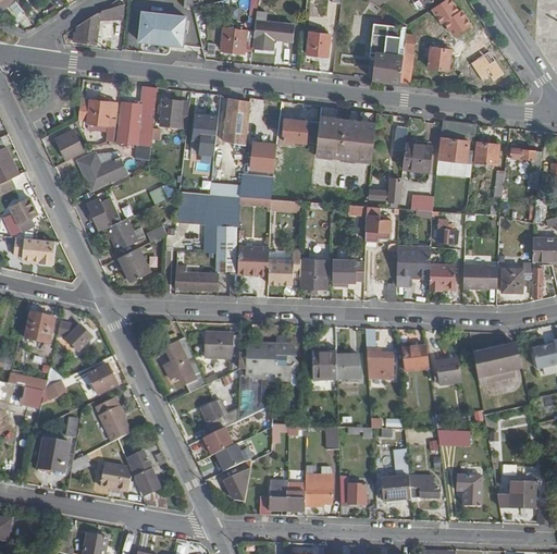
[(462,27),(480,15),(469,0),(453,0),(462,13),(456,17),(462,27)]
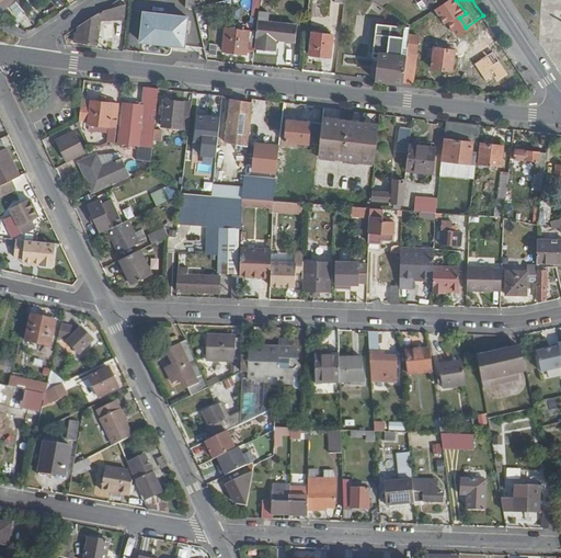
[(95,43),(96,18),(125,21),(126,8),(99,11),(75,27),(73,41),(95,43)]
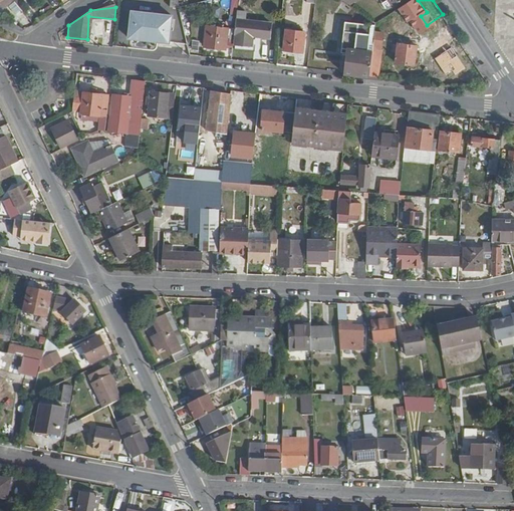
[(170,43),(173,16),(163,15),(163,16),(131,12),(129,38),(131,38),(131,35),(162,39),(162,42),(170,43)]
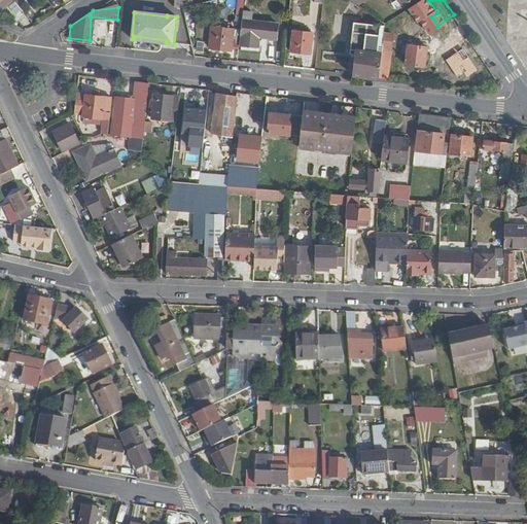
[(237,43),(238,26),(229,25),(230,22),(211,20),(208,44),(229,47),(230,42),(237,43)]
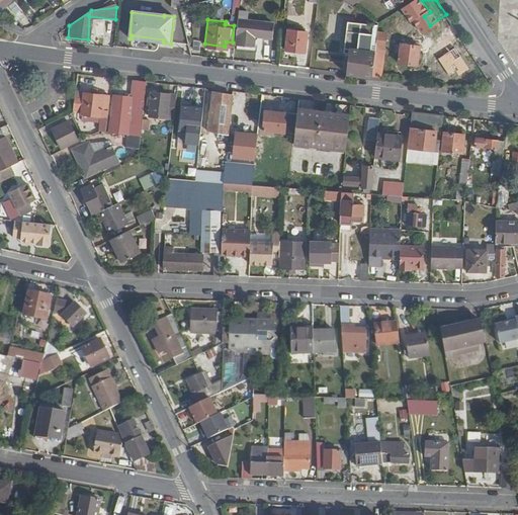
[(275,40),(276,24),(239,20),(236,45),(253,47),(254,38),(275,40)]
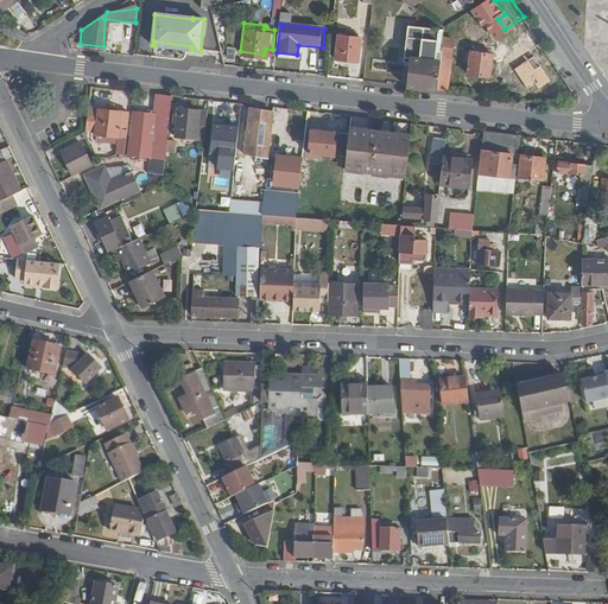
[(443,38),(444,31),(407,27),(404,57),(410,58),(407,87),(437,89),(443,38)]
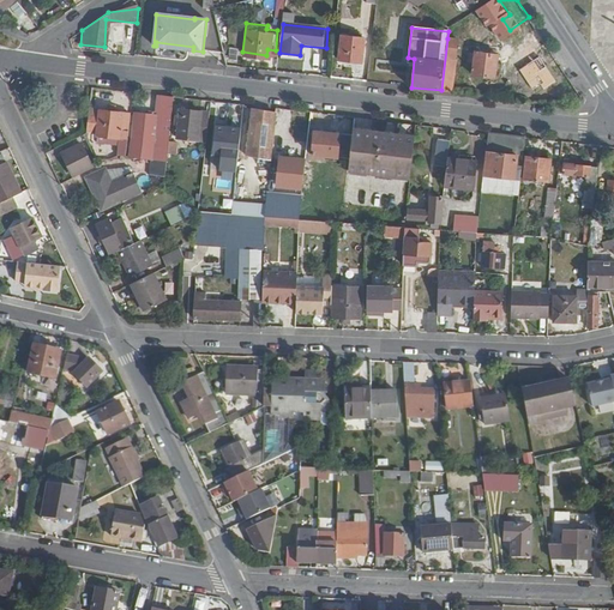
[(362,62),(366,38),(342,36),(339,59),(362,62)]
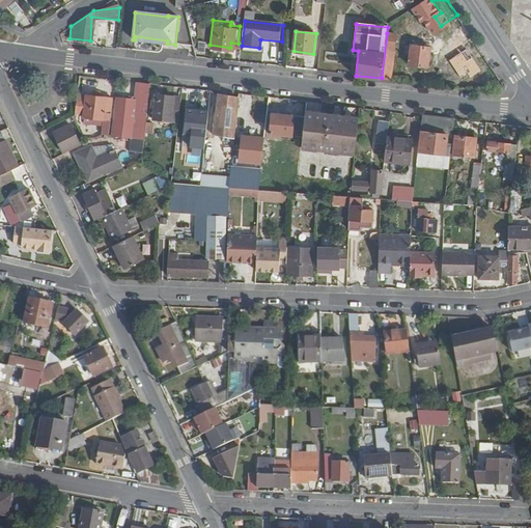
[(391,79),(396,34),(387,33),(382,78),(391,79)]
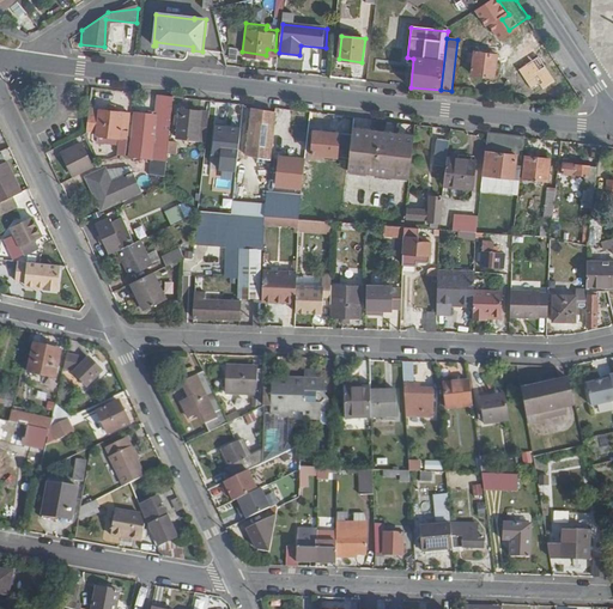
[(493,77),(496,54),(473,52),(471,74),(493,77)]
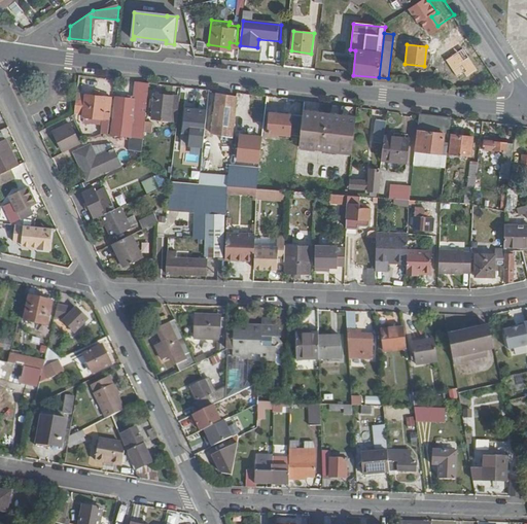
[(142,139),(148,83),(134,81),(132,102),(134,102),(133,113),(124,112),(125,96),(115,95),(111,135),(128,137),(142,139)]
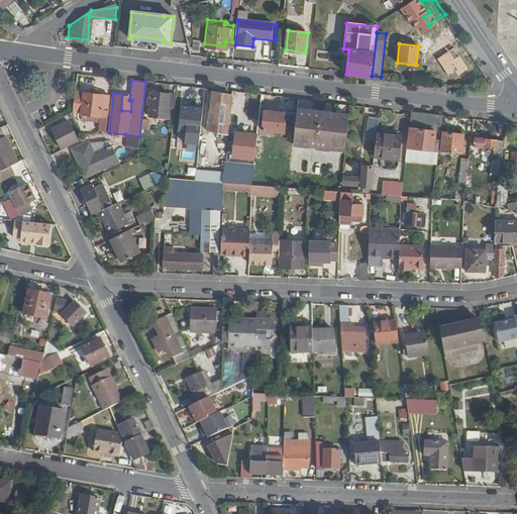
[(108,116),(110,96),(95,94),(96,89),(90,88),(89,93),(83,92),(83,97),(74,96),(73,109),(81,110),(81,113),(108,116)]
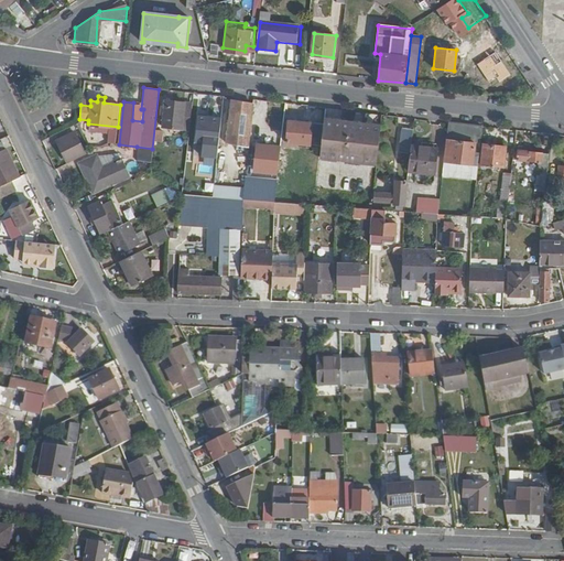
[(190,120),(191,104),(164,100),(162,119),(181,121),(182,119),(190,120)]
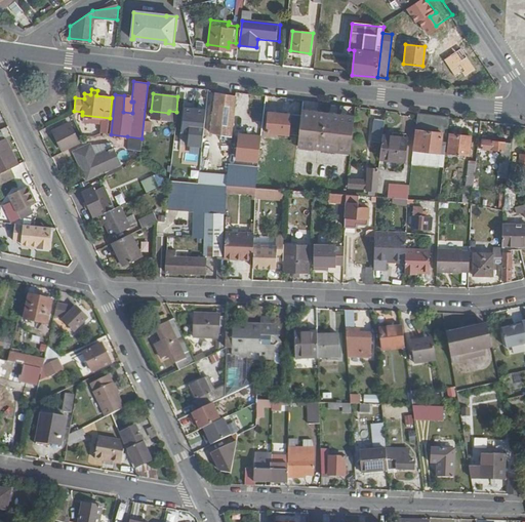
[(230,135),(235,96),(215,93),(210,133),(230,135)]
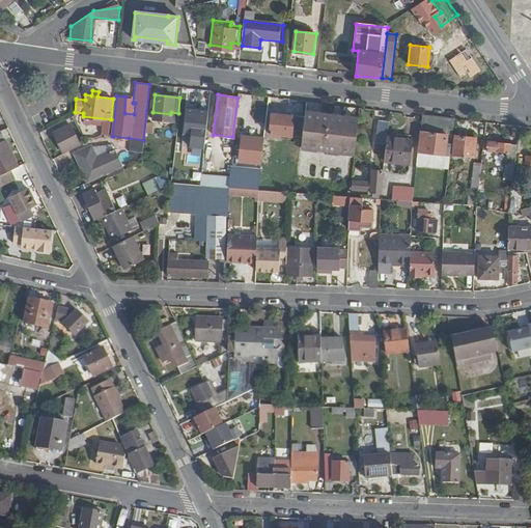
[(203,148),(207,112),(186,110),(183,135),(190,136),(189,146),(203,148)]
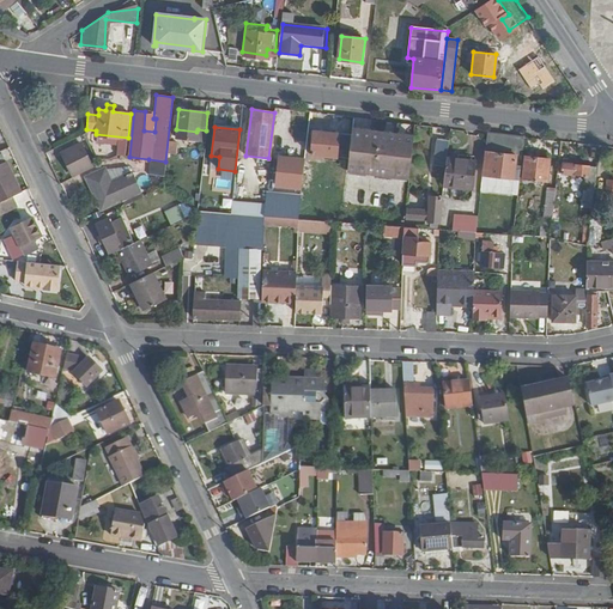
[(370,208),(377,132),(344,128),(343,135),(340,159),(335,205),(370,208)]
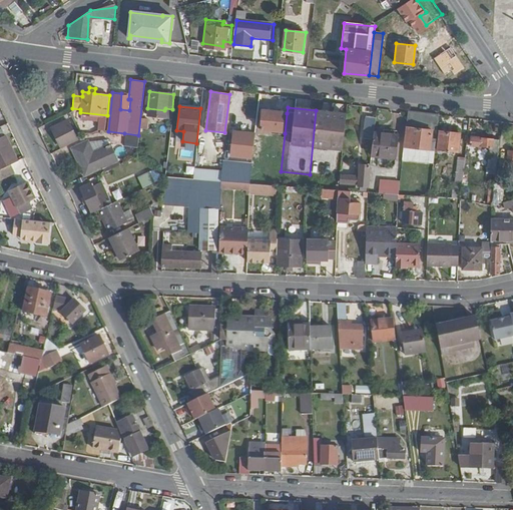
[(285,133),(287,113),(263,110),(261,133),(264,133),(265,130),(285,133)]
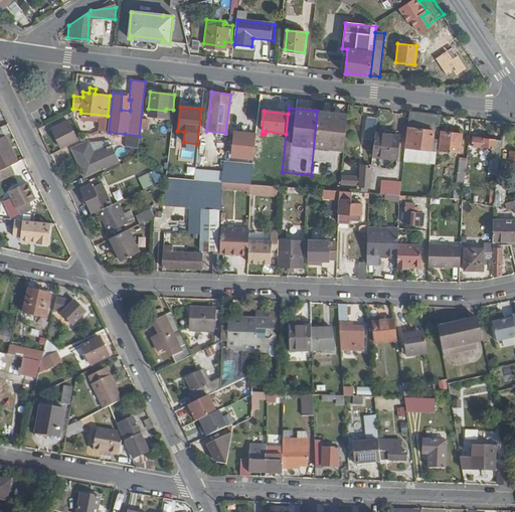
[(343,150),(347,115),(317,111),(311,175),(337,177),(340,149),(343,150)]
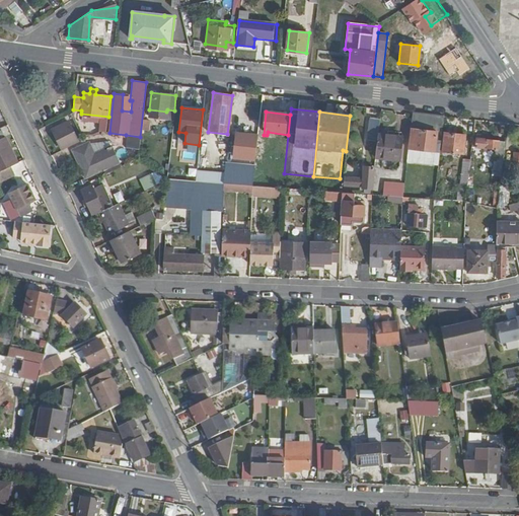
[(435,143),(436,130),(441,131),(443,116),(411,113),(408,147),(438,151),(439,143),(435,143)]
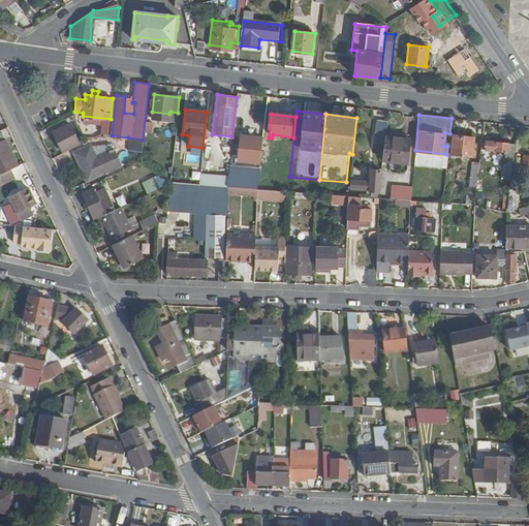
[(384,136),(386,121),(376,119),(373,145),(383,147),(384,136)]
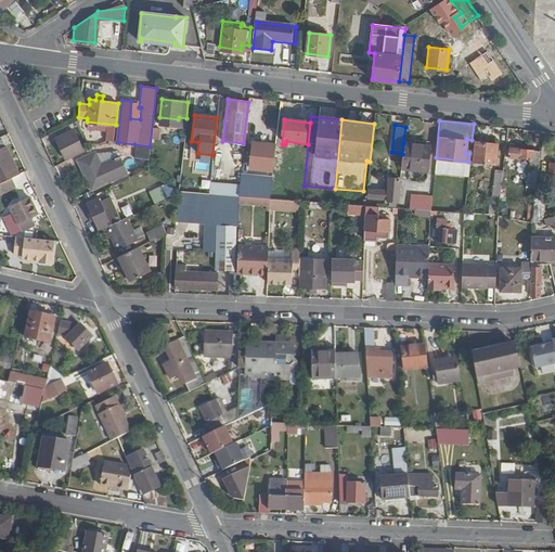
[(84,150),(75,133),(67,137),(66,133),(55,139),(65,159),(84,150)]
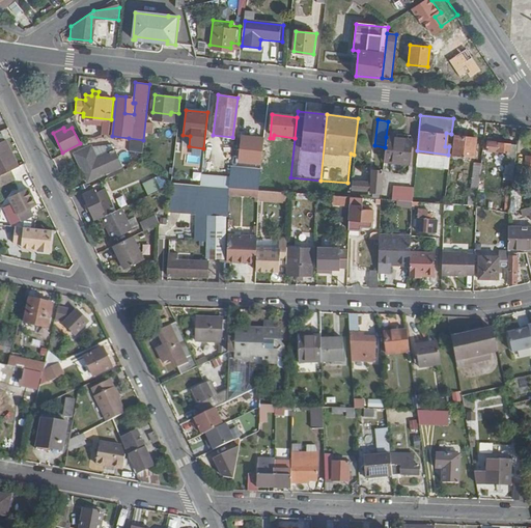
[(473,157),(475,136),(453,134),(451,155),(473,157)]
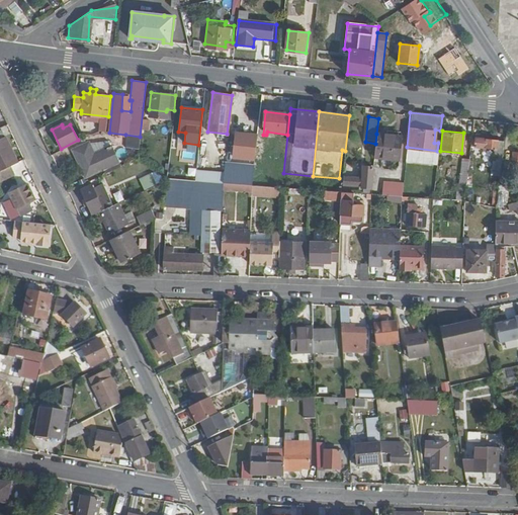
[(254,159),(256,135),(235,133),(232,156),(254,159)]
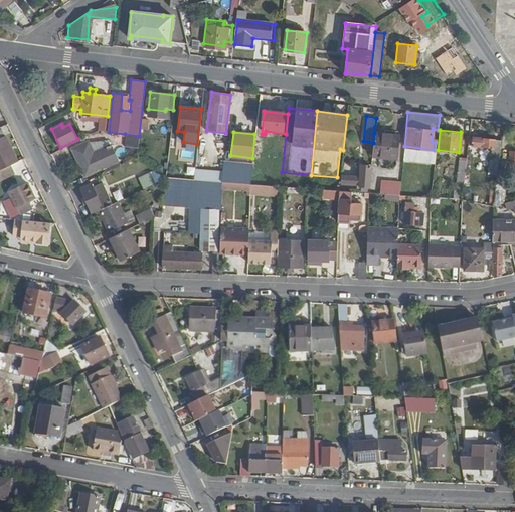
[(396,159),(398,138),(384,136),(384,134),(374,133),(373,143),(371,155),(396,159)]
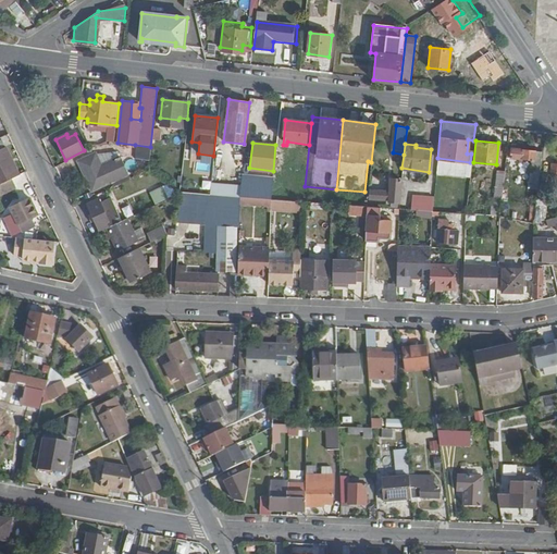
[(149,159),(150,147),(135,145),(134,157),(149,159)]
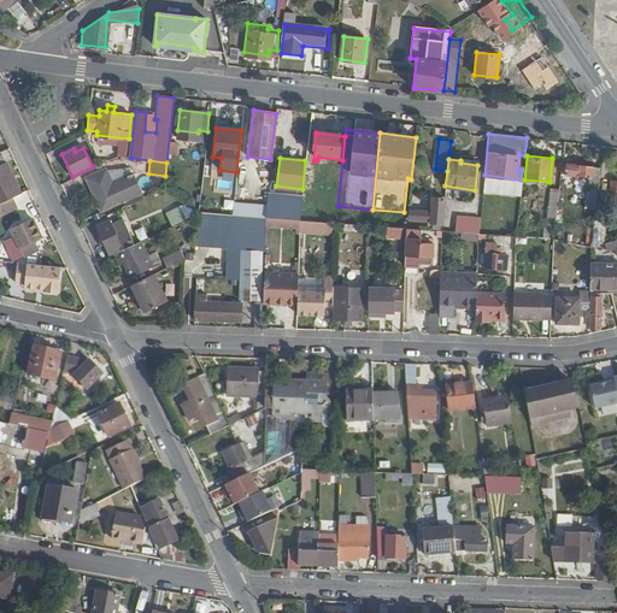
[(19,192),(6,161),(0,164),(0,200),(12,195),(19,192)]
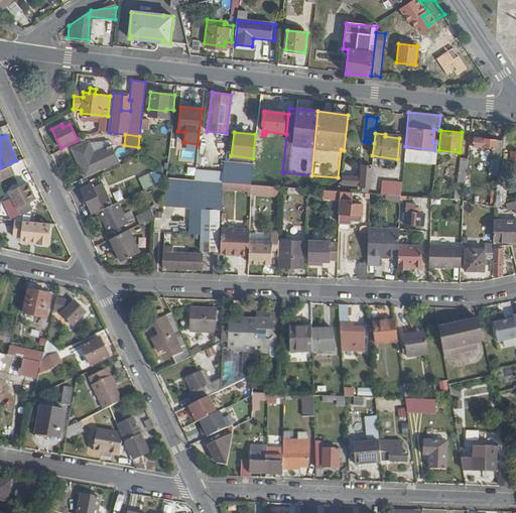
[(94,148),(109,142),(107,135),(91,141),(94,148)]
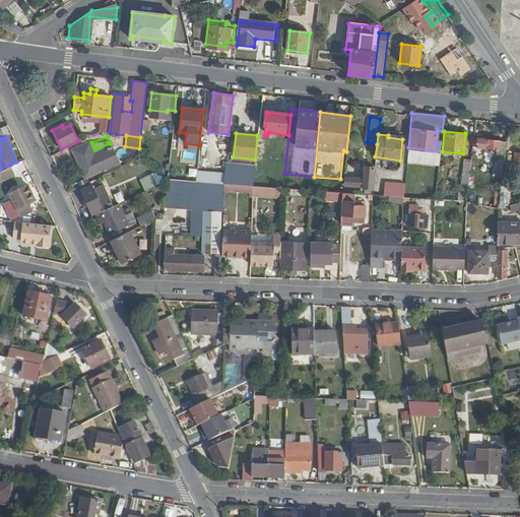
[(117,159),(110,145),(91,153),(86,143),(72,149),(85,176),(117,159)]
